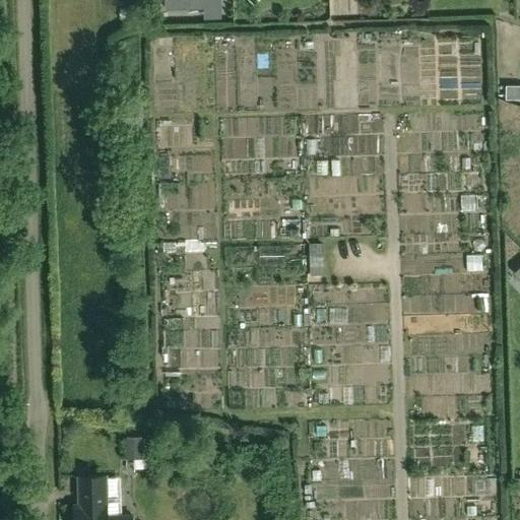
[(219,8),(218,0),(167,0),(167,10),(219,8)]
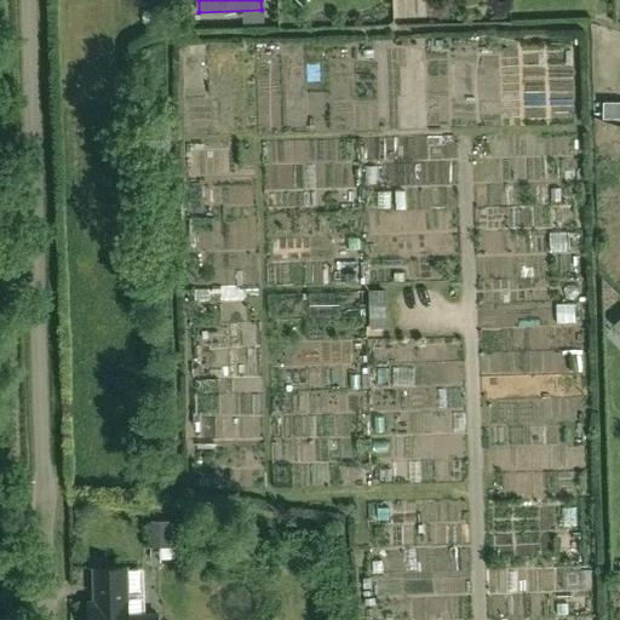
[(375,7),(375,22),(391,22),(391,6),(375,7)]
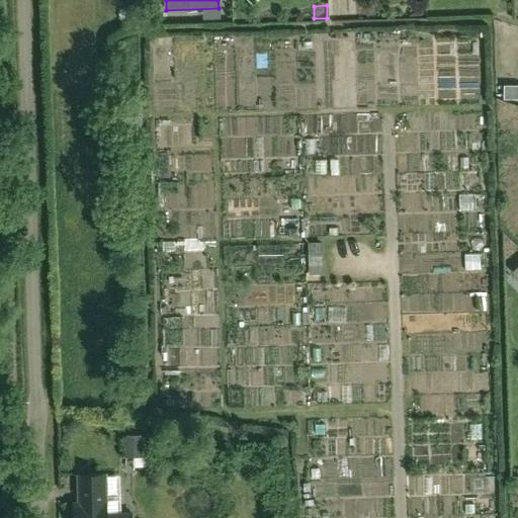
[(517,99),(517,86),(504,86),(504,100),(517,99)]
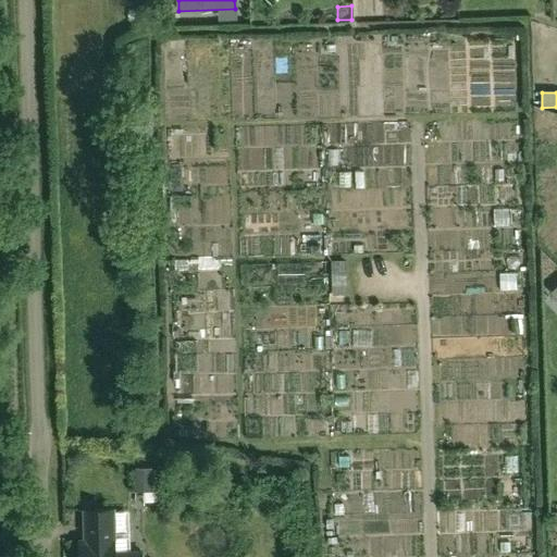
[(374,127),(374,145),(386,145),(386,127),(374,127)]
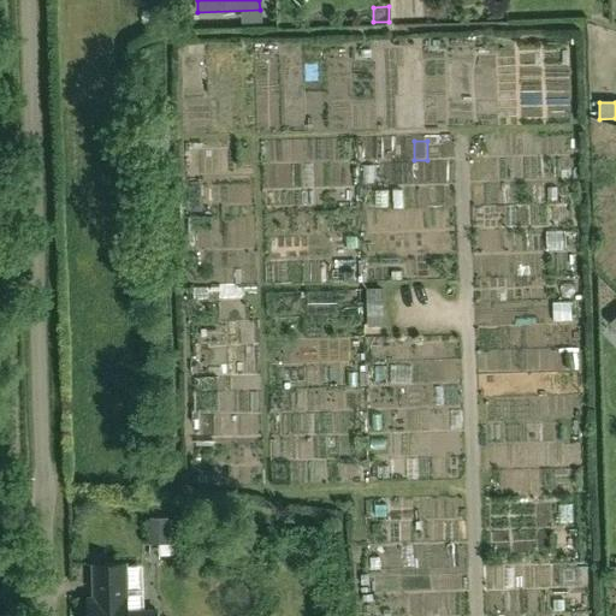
[(371,360),(398,359),(397,335),(368,337),(371,360)]
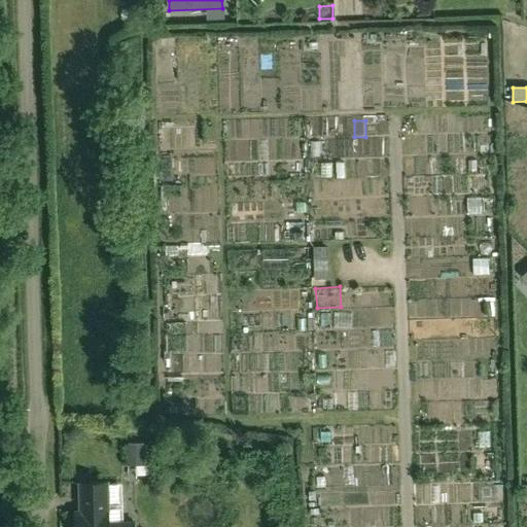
[(363,309),(397,303),(395,289),(361,294),(363,309)]
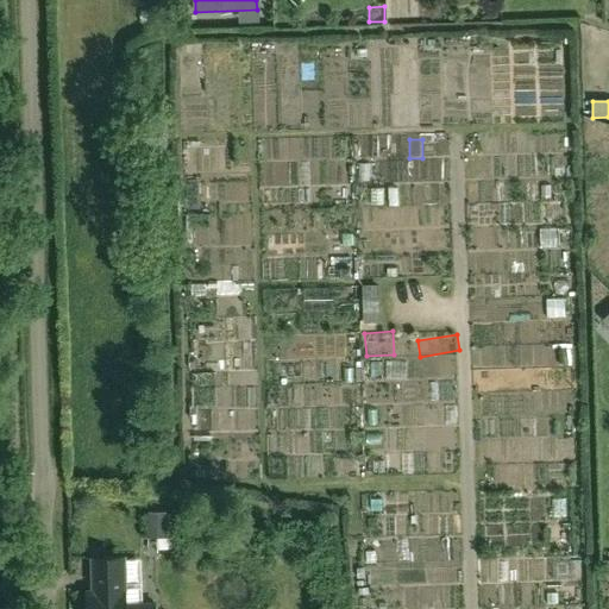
[(287,376),(356,377),(356,356),(332,356),(332,338),(287,337),(287,376)]
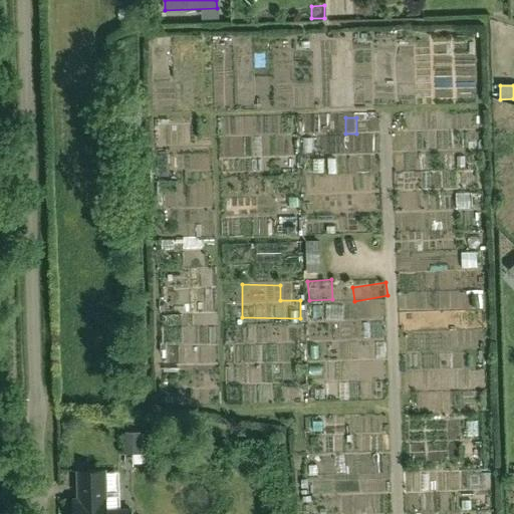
[(232,348),(235,377),(255,374),(257,398),(277,396),(274,363),(287,361),(286,345),(299,344),(297,328),(285,329),(285,323),(243,328),(245,346),(232,348)]
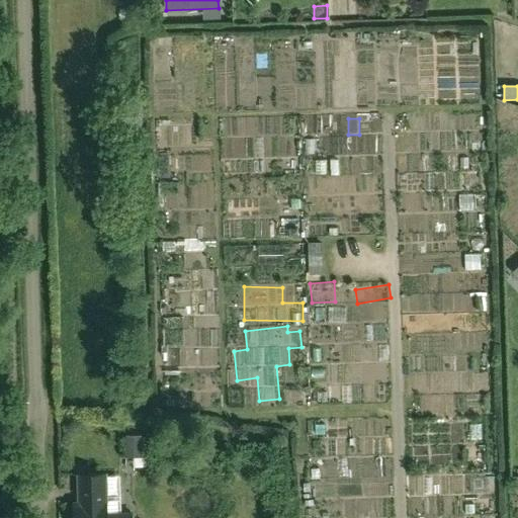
[(194,351),(216,349),(214,330),(193,331),(194,351)]
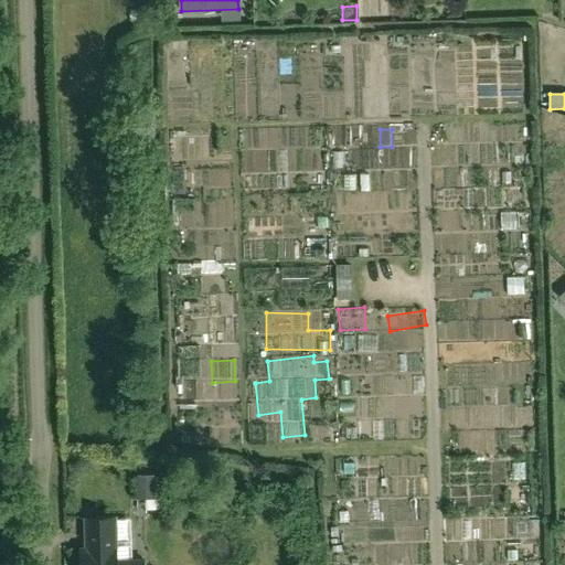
[(386,377),(387,391),(405,390),(405,376),(386,377)]
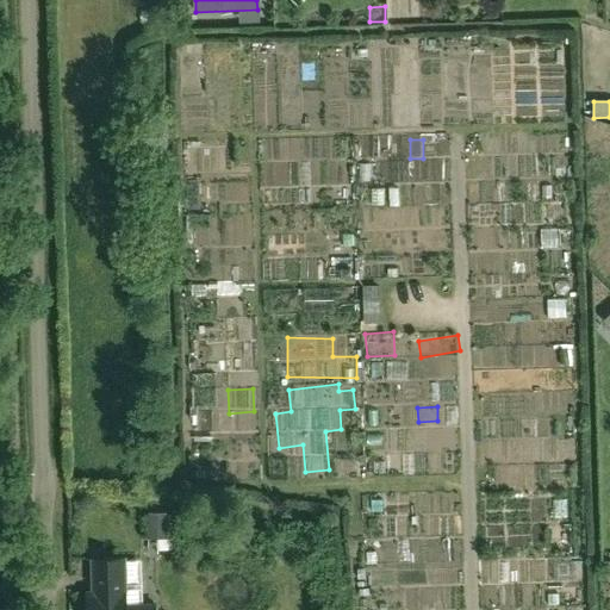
[(387,448),(388,428),(369,427),(368,447),(387,448)]
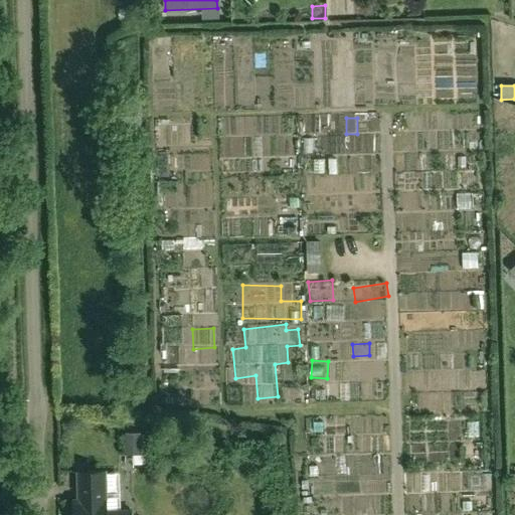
[(376,415),(314,414),(314,451),(353,451),(353,435),(376,435),(376,415)]
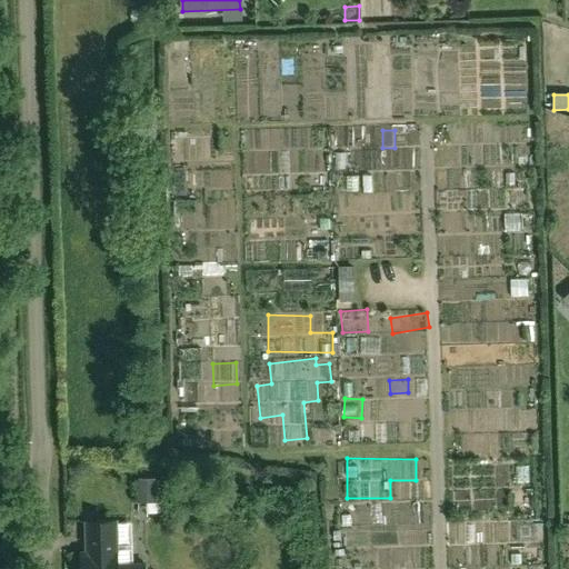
[(516,469),(521,487),(537,481),(530,465),(516,469)]
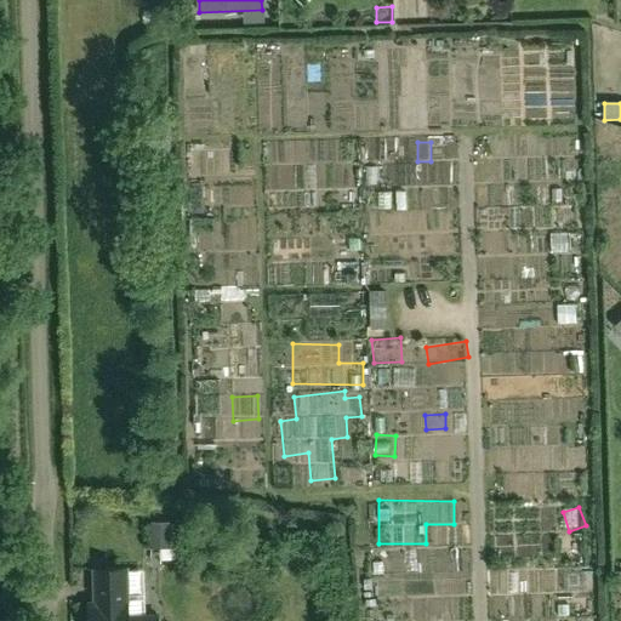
[(170,522),(149,522),(149,547),(170,547),(170,522)]
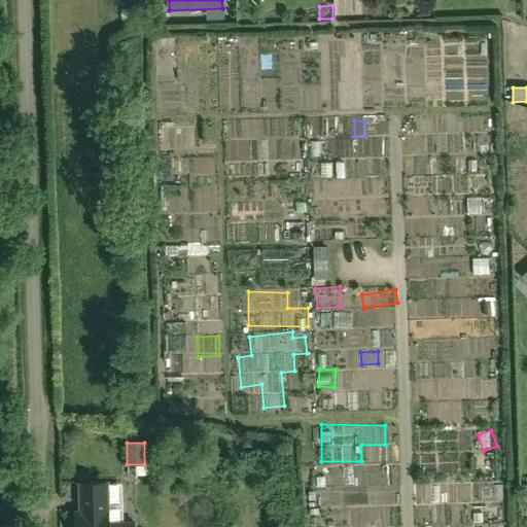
[(82,511),(77,512),(77,526),(134,526),(134,523),(123,523),(121,504),(109,505),(109,497),(108,483),(81,482),(82,511)]
